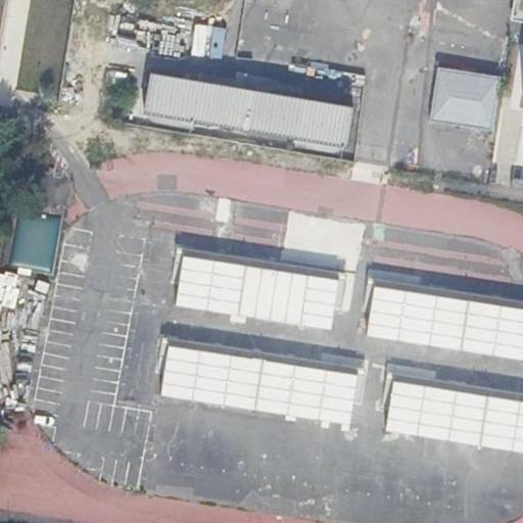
[(0,0),(0,46),(8,0),(0,0)]
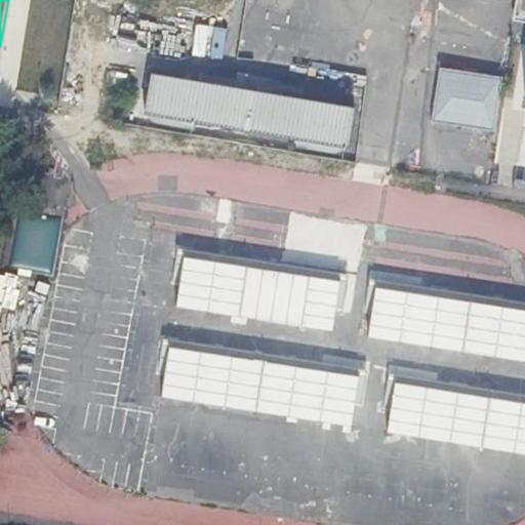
[(524,0),(515,0),(509,40),(524,42),(524,0)]
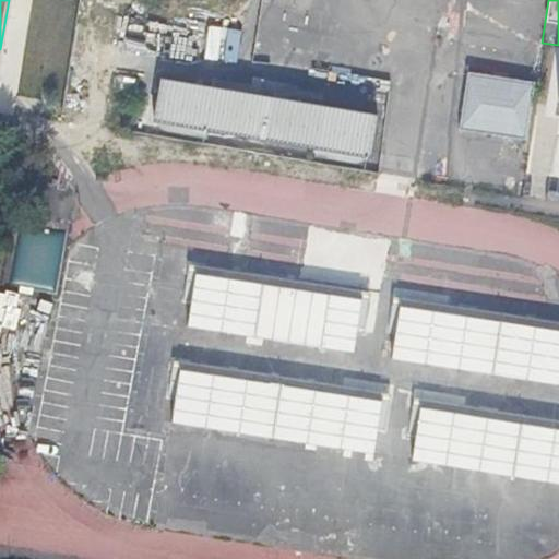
[(460,125),(526,138),(536,81),(468,68),(460,125)]
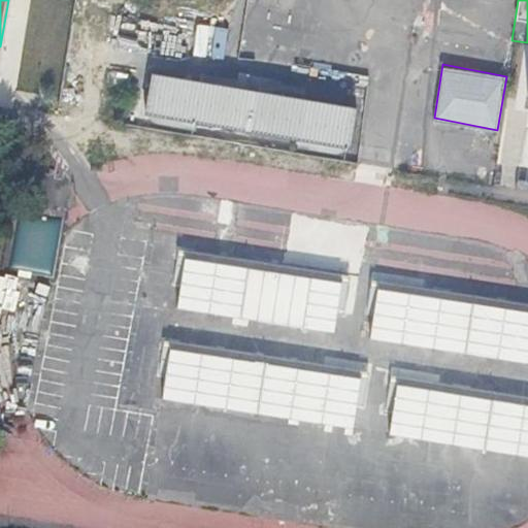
[(146,112),(351,147),(358,108),(153,73),(146,112)]
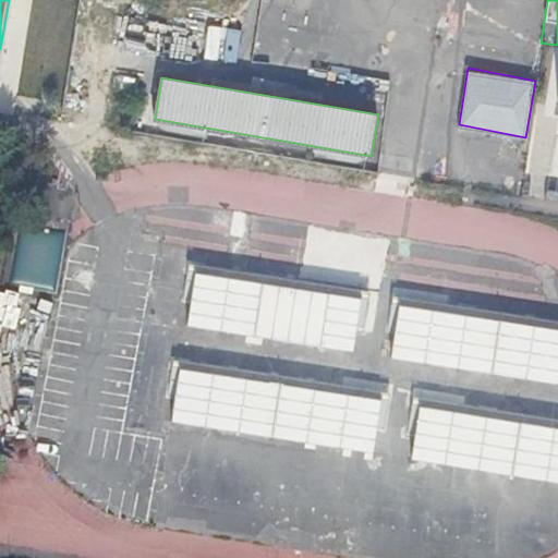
[(557,201),(557,191),(547,190),(546,199),(557,201)]
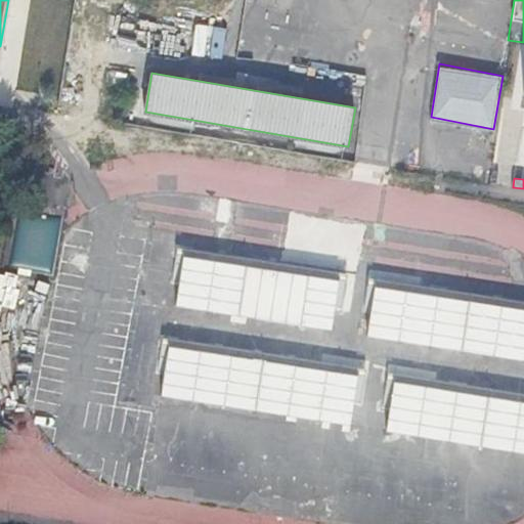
[(9,268),(51,277),(63,220),(20,212),(9,268)]
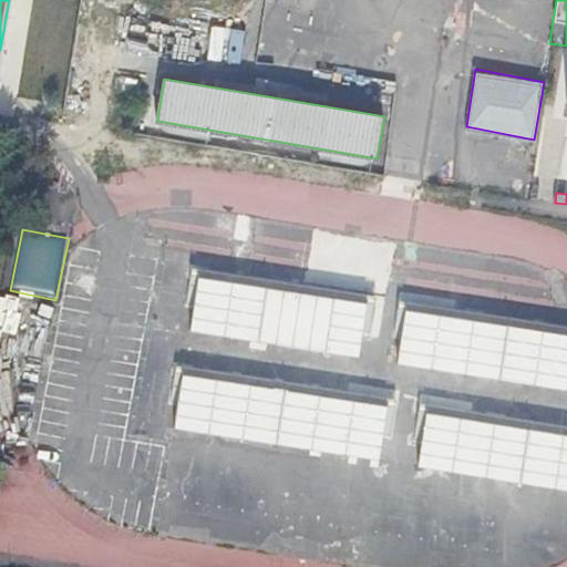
[(258,347),(361,353),(364,299),(263,291),(258,347)]
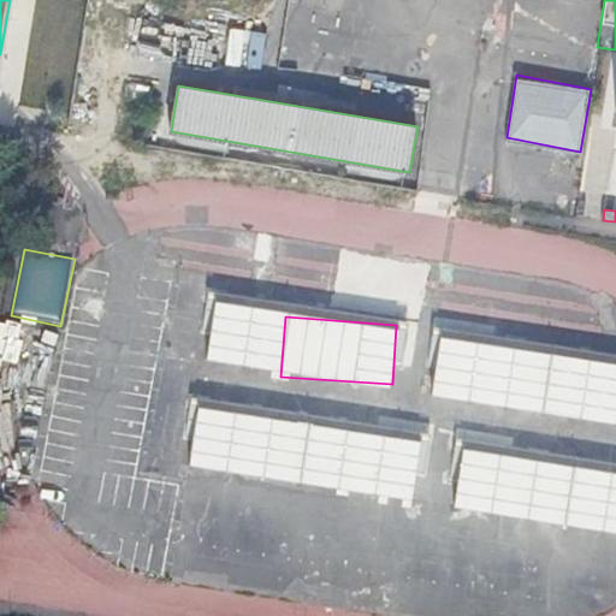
[(615,425),(615,365),(550,355),(540,414),(615,425)]
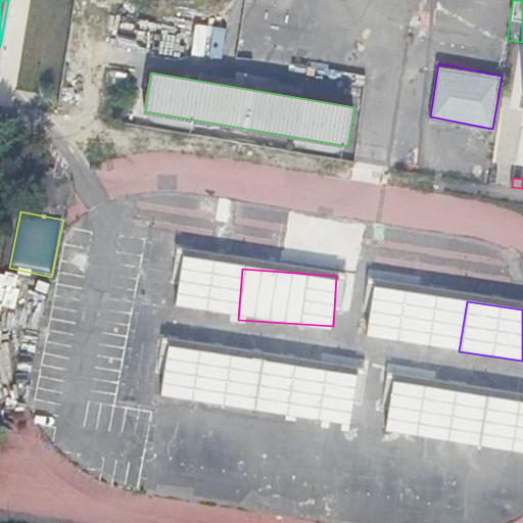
[(34,337),(38,308),(24,306),(19,335),(34,337)]
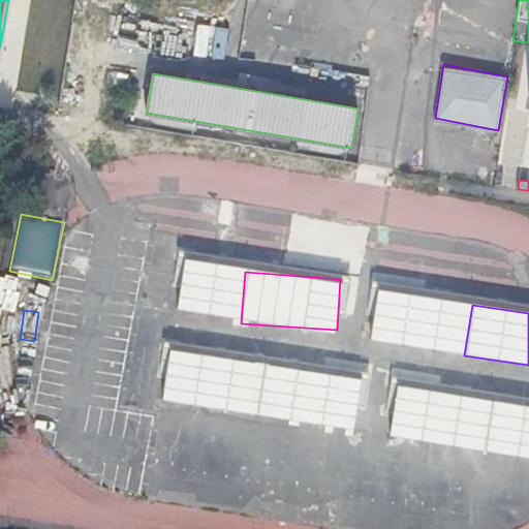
[(331,368),(329,412),(354,413),(354,417),(378,417),(380,369),(331,368)]
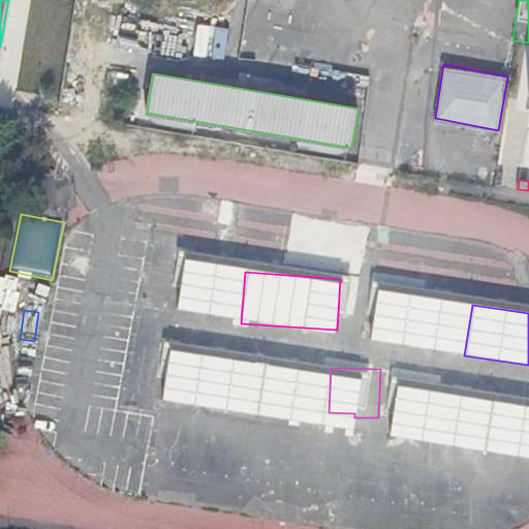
[(481,452),(528,459),(528,406),(491,400),(481,452)]
